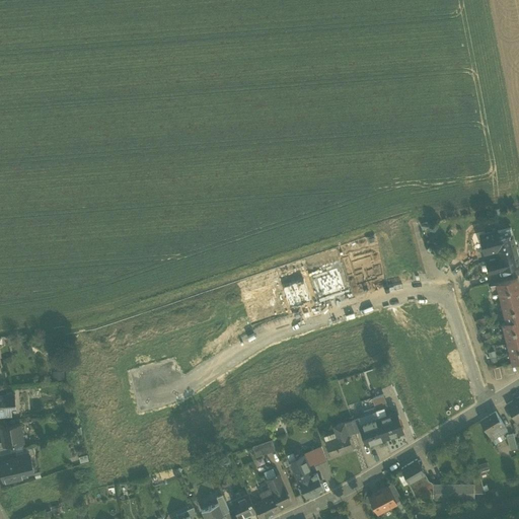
[(479,234),(484,250),(488,252),(489,252),(489,251),(497,250),(499,257),(491,258),(490,258),(490,260),(488,264),(490,272),(502,269),(510,267),(518,264),(518,262),(512,234),(510,227),(482,234),(479,234)]
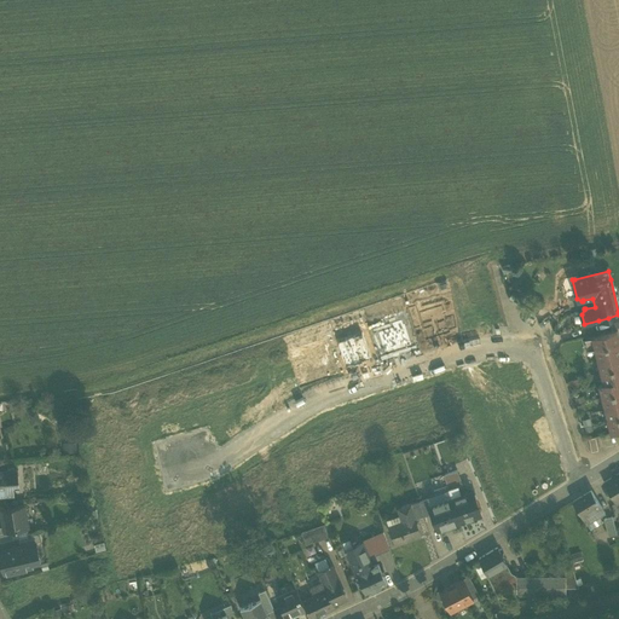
[(525,306),(537,313),(541,307),(527,300),(525,306)]
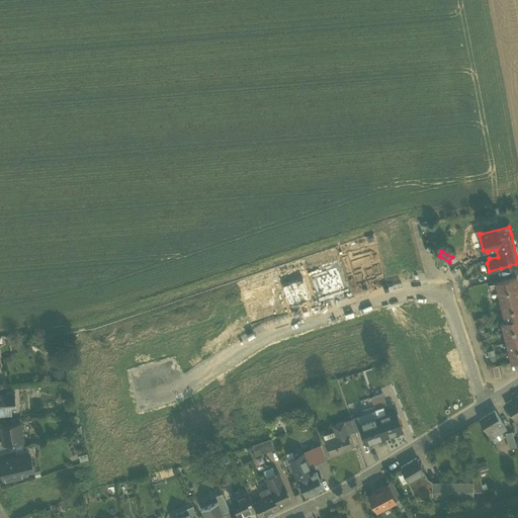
[(517,263),(509,266),(511,274),(517,272),(517,263)]
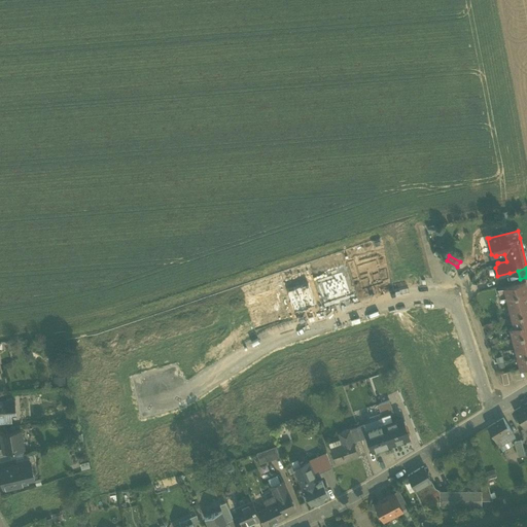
[(343,276),(342,272),(334,275),(335,278),(321,282),(327,301),(350,292),(345,275),(343,276)]
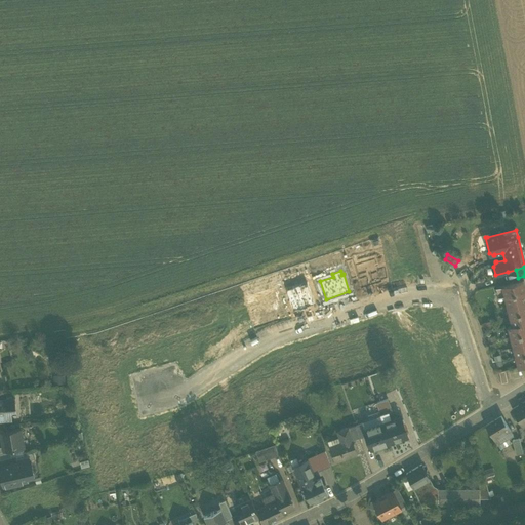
[(309,285),(312,293),(318,292),(312,274),(306,276),(309,285)]
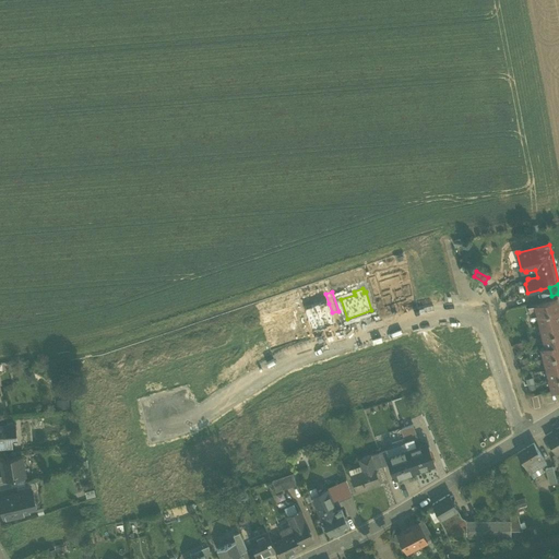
[(531,317),(537,314),(536,313),(558,308),(558,305),(558,298),(527,306),(531,317)]
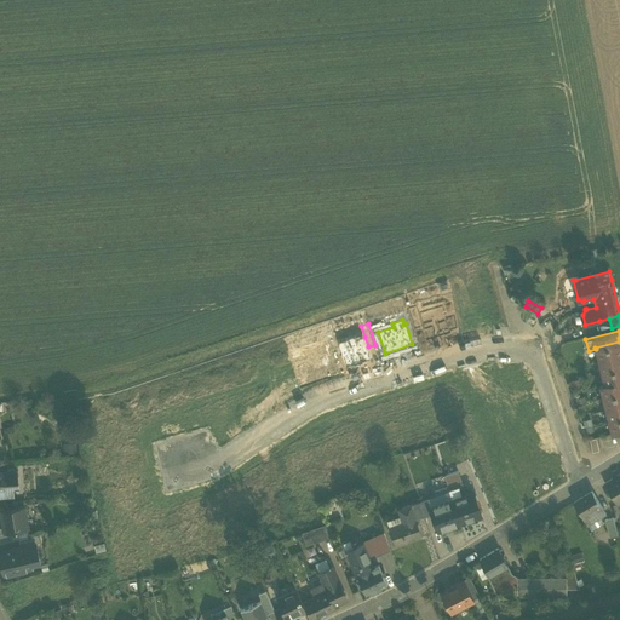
[(368,346),(365,337),(339,345),(345,366),(372,357),(368,346)]
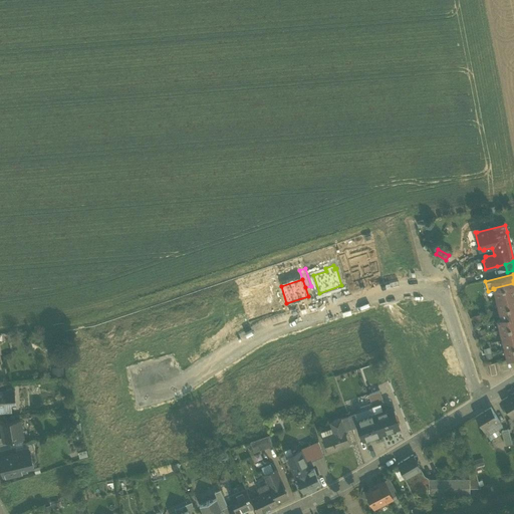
[(494,289),(496,299),(513,294),(513,283),(493,288),(494,289)]
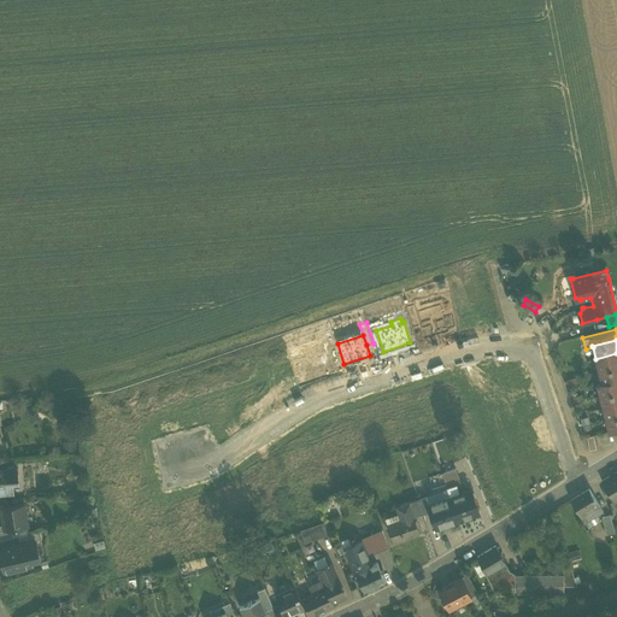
[(616,353),(595,359),(598,370),(616,365),(616,353)]
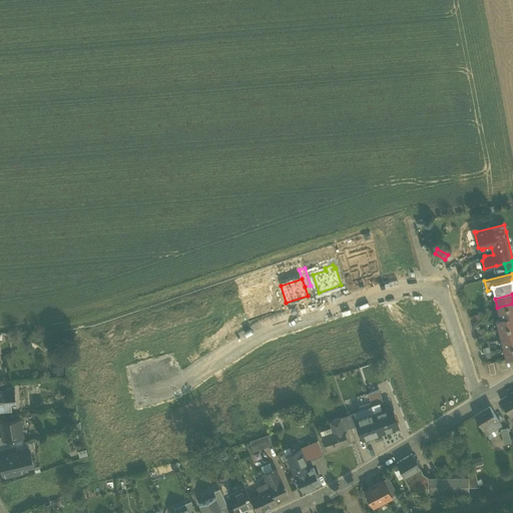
[(512,304),(497,308),(500,318),(512,314),(512,304)]
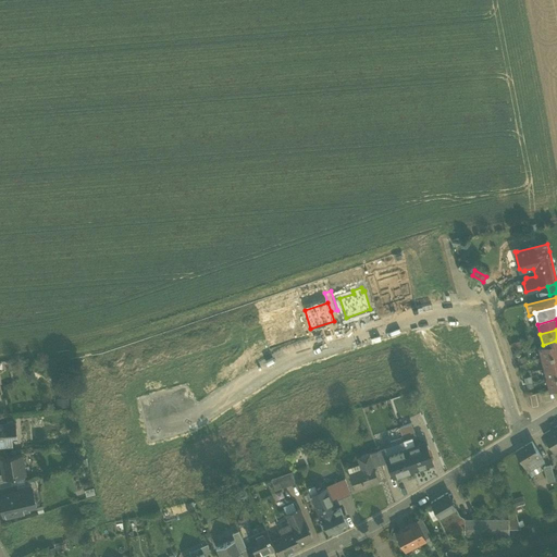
[(539,346),(541,357),(556,353),(556,341),(543,345),(539,346)]
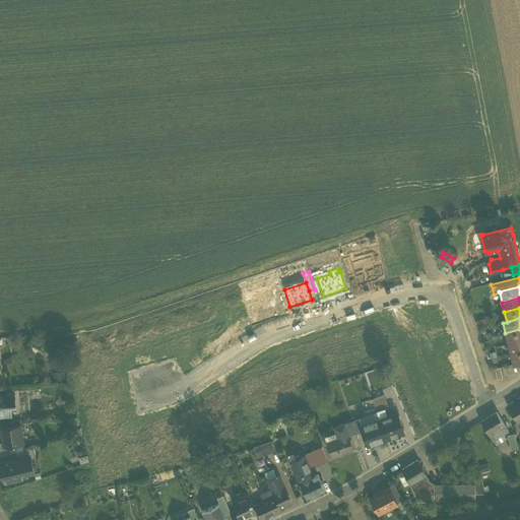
[(519,329),(505,333),(508,343),(519,339),(519,329)]
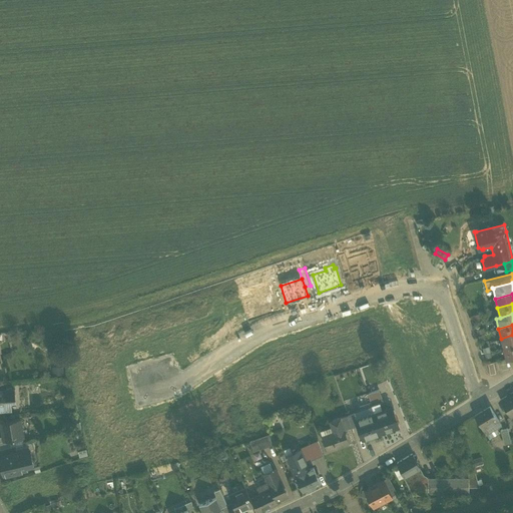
[(512,335),(501,339),(503,348),(512,345),(512,335)]
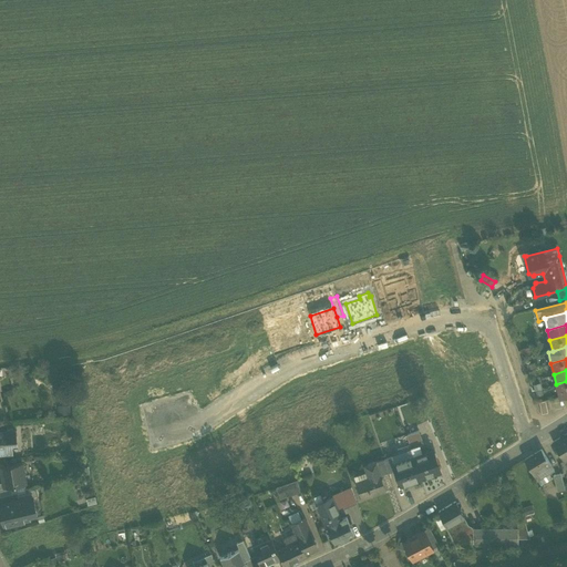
[(566,393),(566,381),(556,384),(559,395),(566,393)]
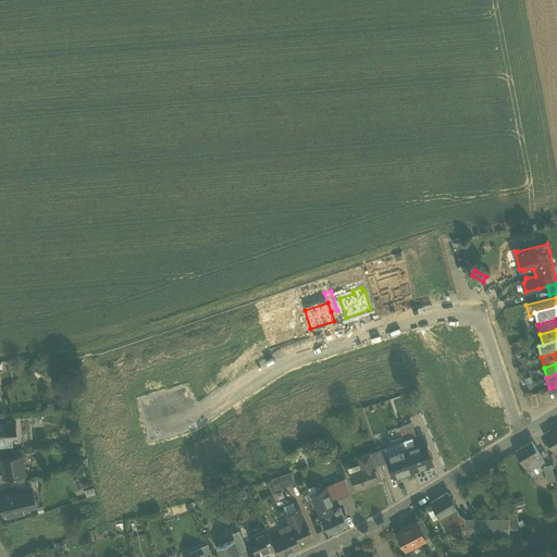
[(420,396),(422,408),(434,406),(431,394),(420,396)]
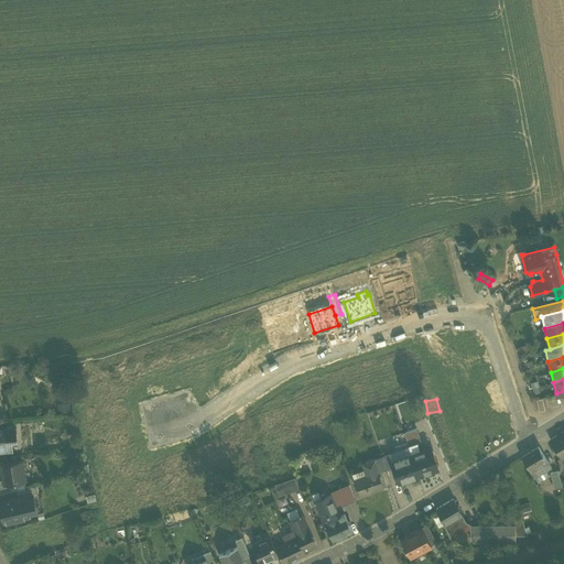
[(433,429),(437,441),(446,436),(442,425),(433,429)]
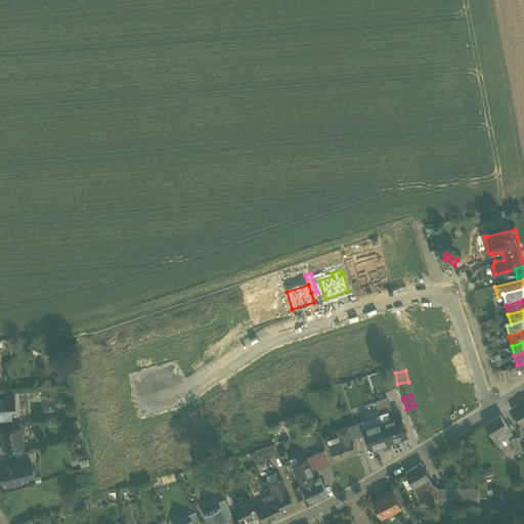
[(0,418),(10,418),(9,407),(14,407),(13,397),(0,397),(0,418)]
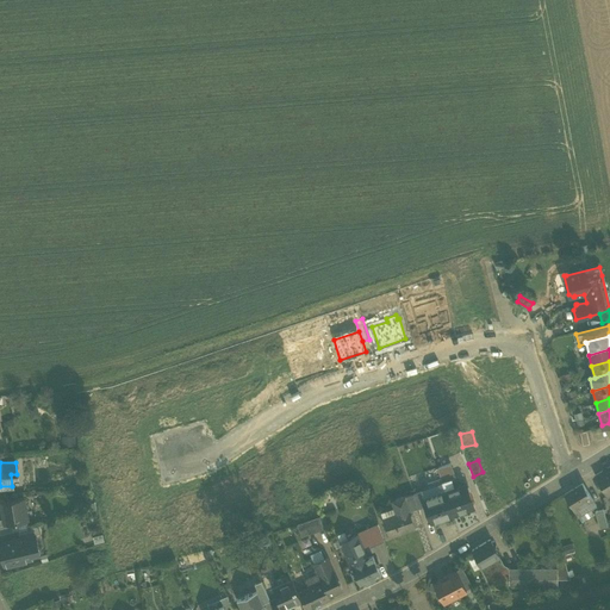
[(437,467),(442,481),(450,478),(455,477),(452,465),(450,462),(437,467)]
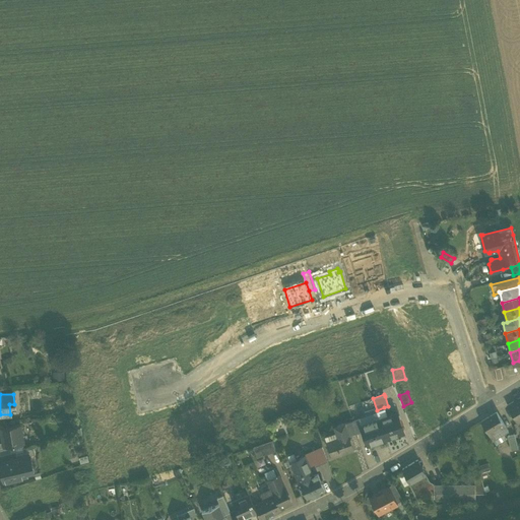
[(519,421),(519,397),(507,405),(518,423),(519,421)]
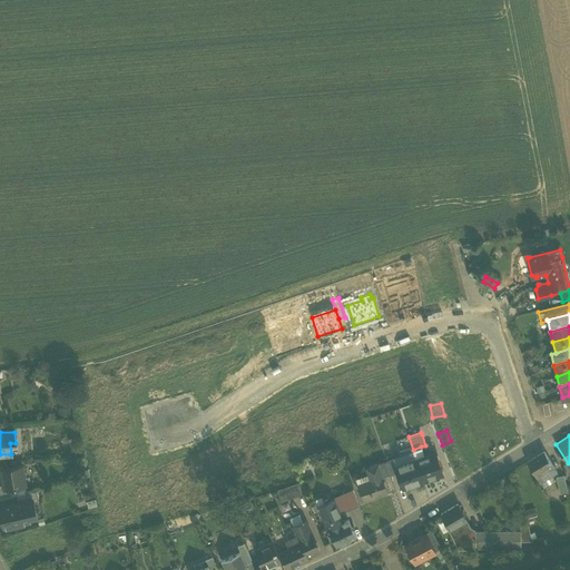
[(424,457),(421,446),(413,450),(416,459),(424,457)]
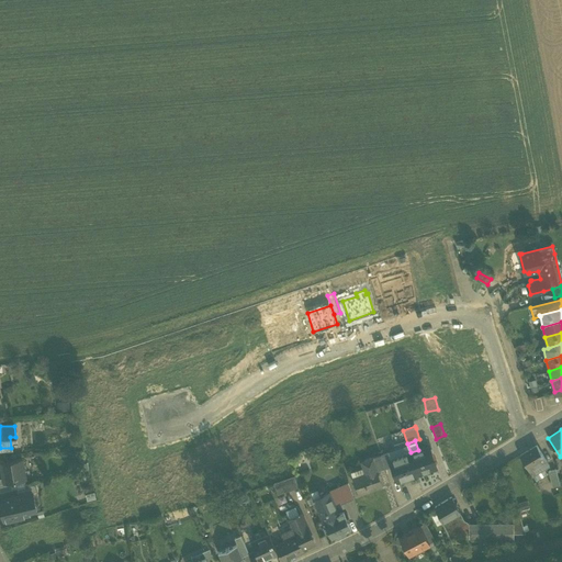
[(411,452),(407,444),(386,450),(388,452),(390,459),(411,452)]
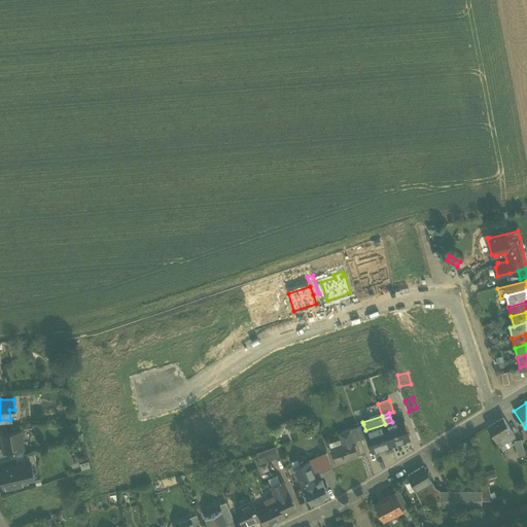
[(488,427),(499,446),(515,436),(503,417),(488,427)]
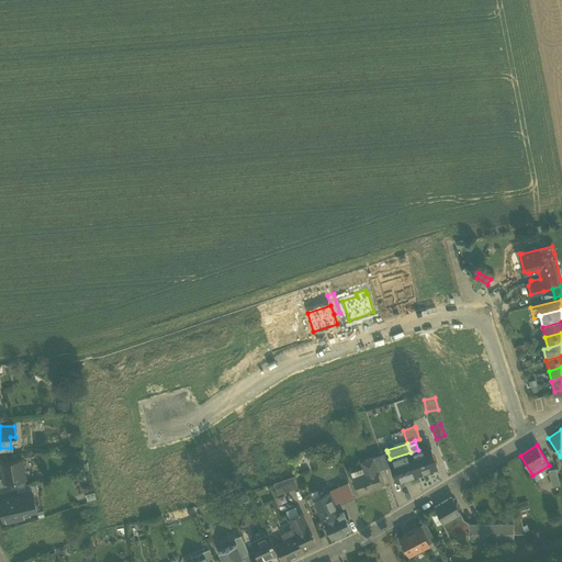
[(418,450),(411,452),(417,473),(437,467),(429,446),(418,450)]
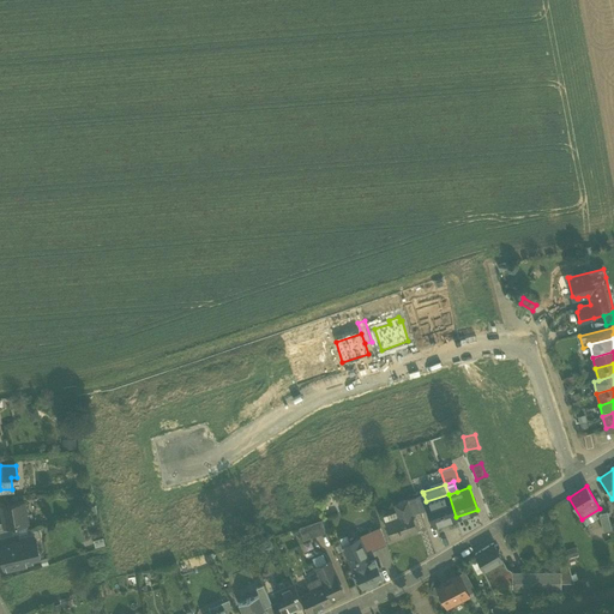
[(423,494),(416,497),(421,511),(427,509),(428,507),(426,501),(423,494)]
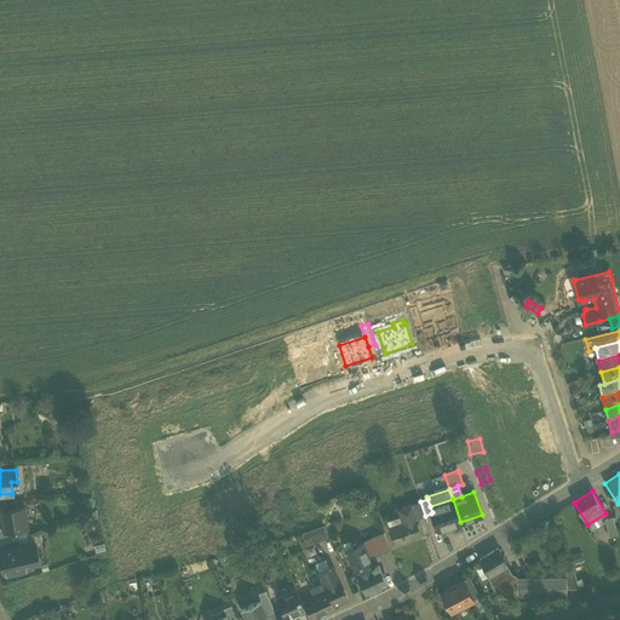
[(441,529),(460,522),(453,499),(430,506),(432,512),(431,514),(437,529),(441,529)]
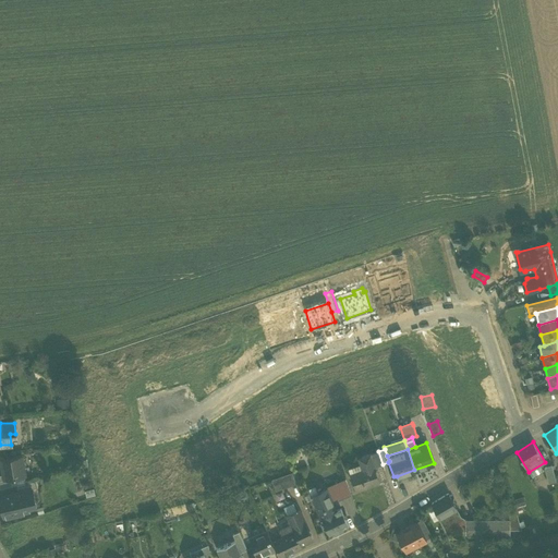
[(374,466),(383,464),(378,451),(370,453),(374,466)]
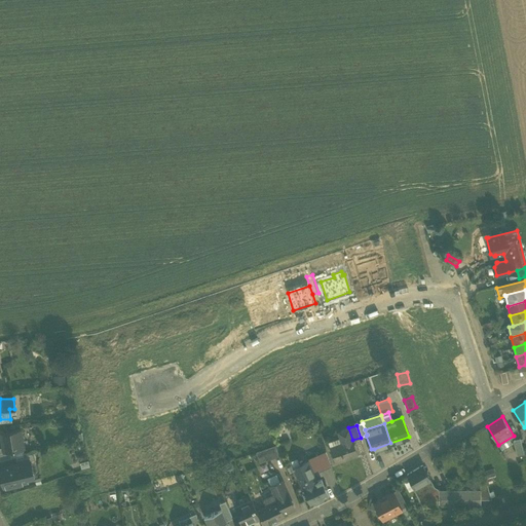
[(331,447),(336,461),(358,454),(352,440),(348,427),(338,431),(340,437),(342,443),(331,447)]
